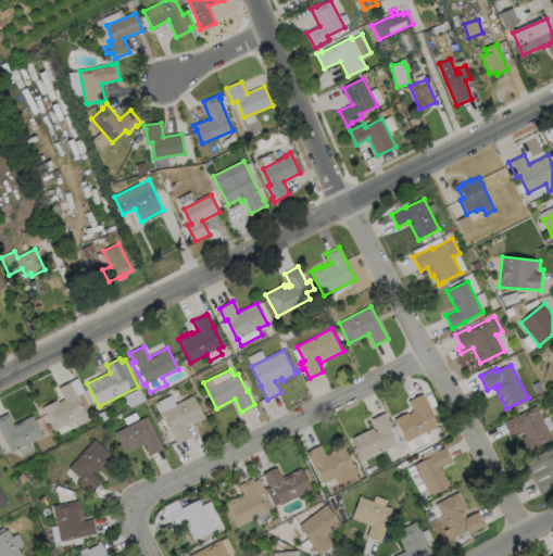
[(84,393),(92,409),(87,413),(90,418),(76,426),(74,421),(57,430),(45,406),(58,400),(59,402),(65,400),(59,388),(78,378),(86,392),(84,393)]
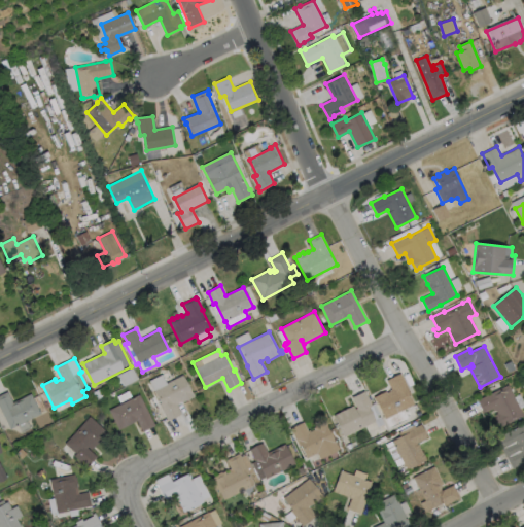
[(408,390),(415,405),(386,419),(377,401),(376,401),(374,397),(386,391),(387,393),(391,391),(390,390),(392,389),(387,381),(402,374),(409,389),(408,390)]
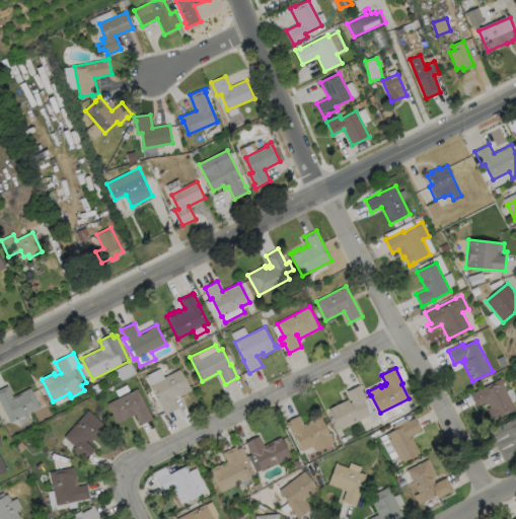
[(181,369),(190,386),(191,386),(193,390),(180,396),(179,394),(176,396),(176,397),(175,398),(179,408),(166,414),(158,397),(159,396),(153,385),(165,378),(165,377),(181,369)]
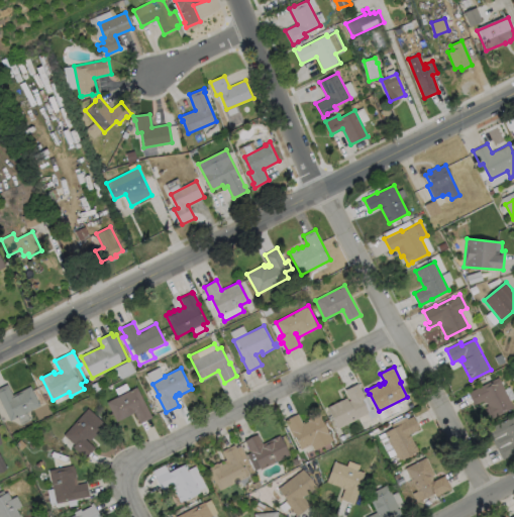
[(499,378),(513,406),(513,408),(495,417),(490,416),(487,410),(488,410),(486,406),(488,405),(487,402),(485,403),(484,400),(475,405),(469,393),(499,378)]
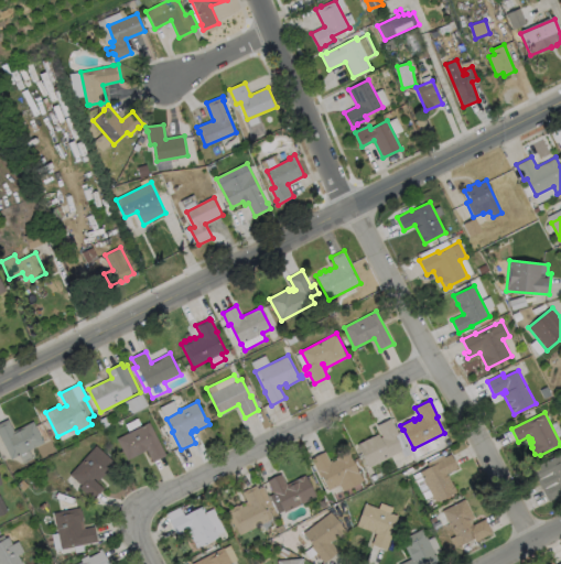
[(391,419),(399,433),(401,432),(409,445),(402,449),(402,451),(369,467),(358,445),(379,434),(380,437),(383,436),(377,425),(391,419)]
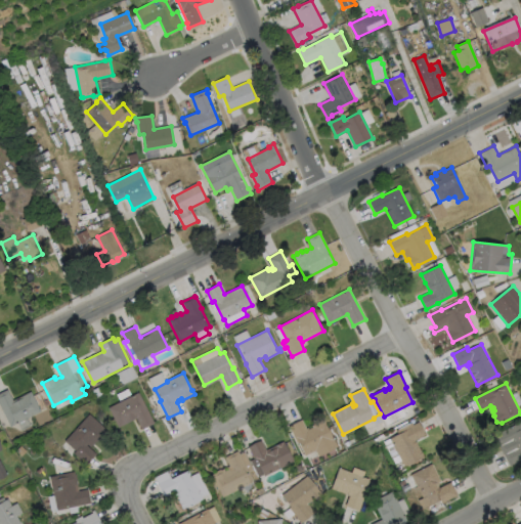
[(0,394),(8,390),(13,400),(32,391),(41,411),(11,427),(0,404),(0,394)]
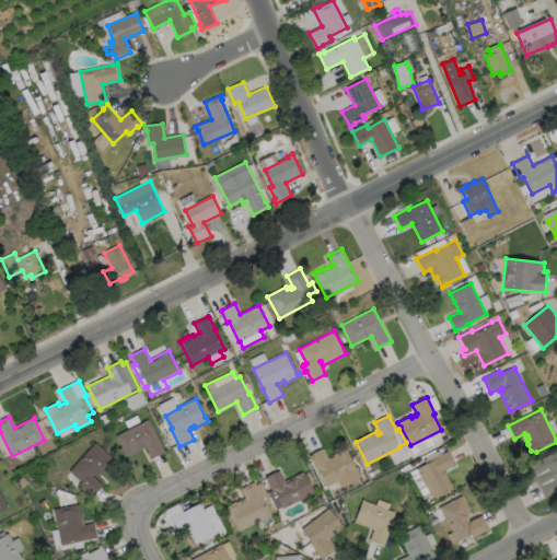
[(150,420),(166,453),(152,459),(147,447),(127,457),(117,435),(150,420)]
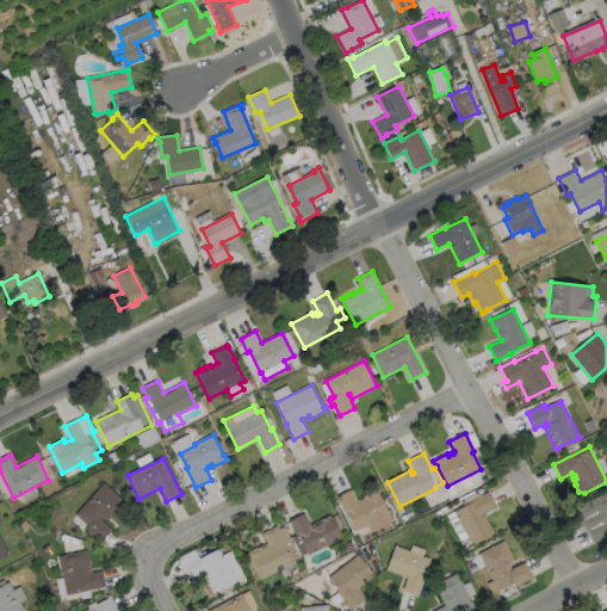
[(125,501),(107,522),(103,518),(103,519),(113,529),(103,542),(87,529),(90,526),(76,514),(105,482),(125,501)]
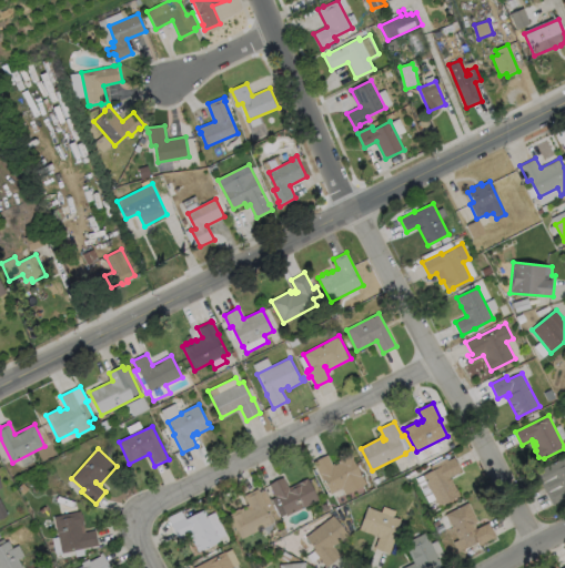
[(353,459),(361,476),(362,475),(366,484),(345,495),(342,488),(331,494),(324,480),(323,482),(313,462),(328,455),(333,465),(335,464),(335,465),(340,463),(339,462),(352,454),(354,459),(353,459)]
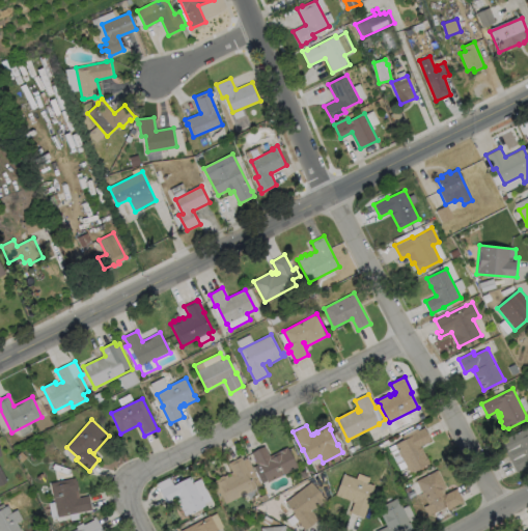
[(424,427),(432,440),(421,445),(429,463),(411,473),(395,444),(404,439),(403,436),(405,435),(404,434),(415,427),(416,428),(418,427),(419,430),(424,427)]
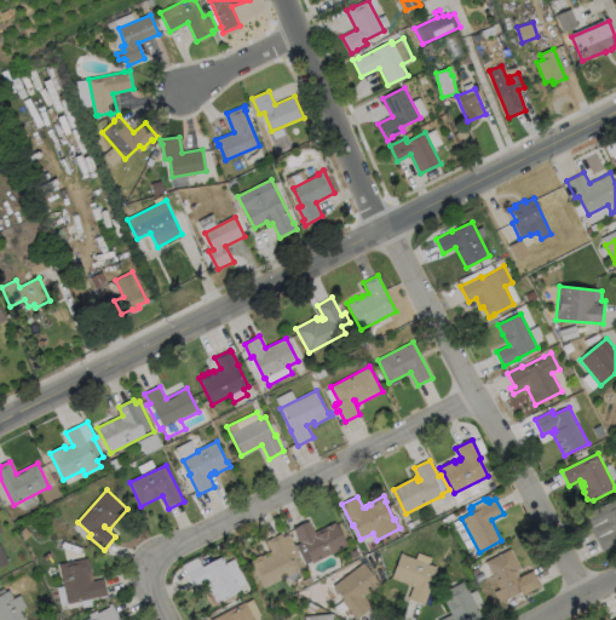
[(615,545),(603,551),(585,515),(615,499),(615,545)]
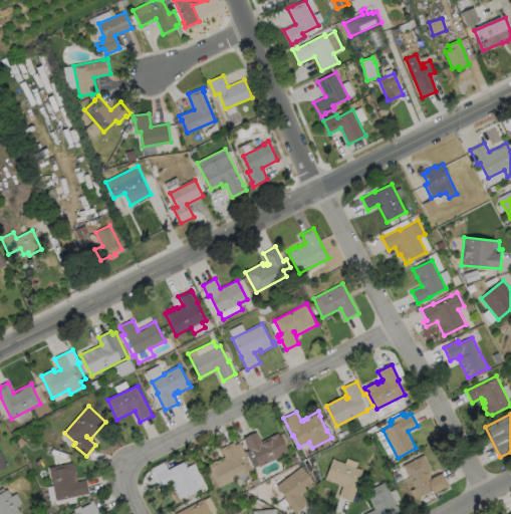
[(257,432),(262,442),(278,433),(288,453),(259,467),(250,449),(250,450),(244,439),(257,432)]
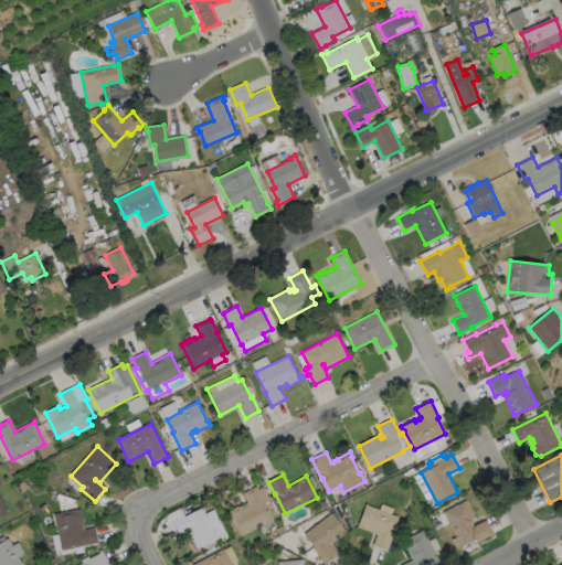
[(0,493),(9,511),(0,515),(0,478),(3,484),(0,486),(0,493)]
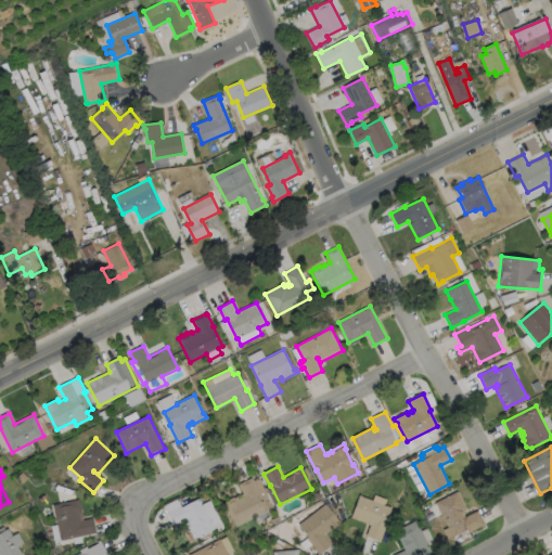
[(253,478),(269,511),(236,527),(225,503),(228,502),(228,500),(233,497),(234,498),(238,497),(239,499),(243,497),(242,494),(244,493),(239,485),(253,478)]
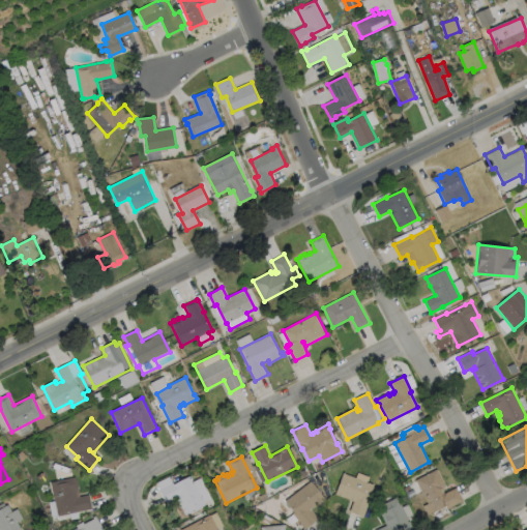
[(442,490),(444,493),(456,488),(463,500),(447,508),(446,505),(433,512),(432,511),(428,513),(423,505),(428,503),(416,479),(437,469),(445,487),(444,487),(444,489),(442,490)]
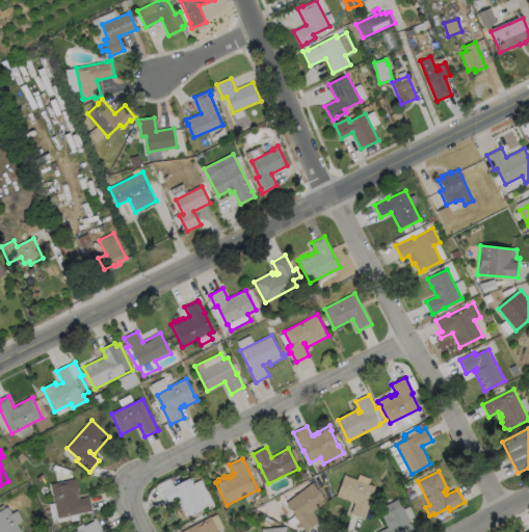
[(369,506),(365,520),(350,514),(354,503),(337,497),(345,475),(375,487),(368,506),(369,506)]
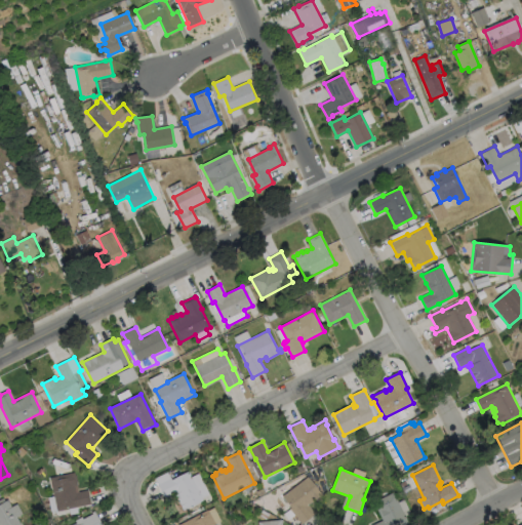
[(189,471),(203,500),(184,511),(175,493),(165,498),(158,485),(171,479),(172,480),(189,471)]
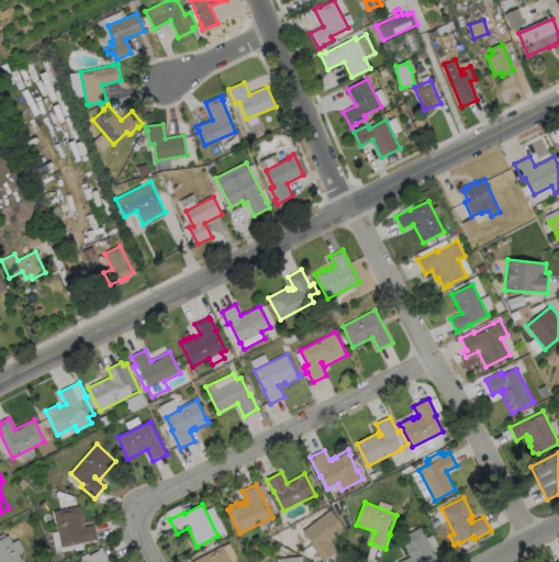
[(81,506),(81,509),(82,509),(84,516),(84,520),(81,520),(82,525),(85,525),(85,527),(96,525),(99,539),(63,548),(55,512),(81,506)]
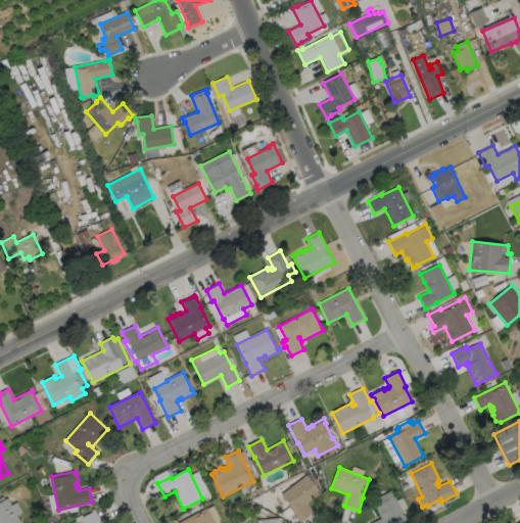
[(306,475),(319,490),(322,494),(312,503),(311,501),(306,504),(314,513),(300,522),(288,507),(290,506),(281,494),(306,475)]
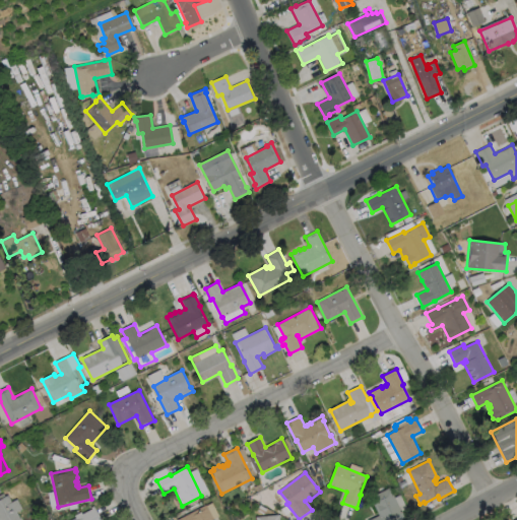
[(405,518),(400,519),(369,519),(379,515),(371,497),(390,488),(405,518)]
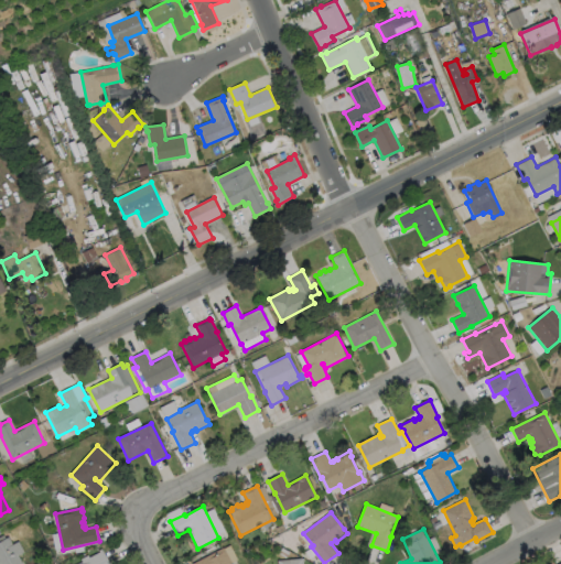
[(0,563),(0,537),(4,534),(6,538),(9,537),(13,544),(19,541),(25,552),(19,555),(23,563),(0,563)]
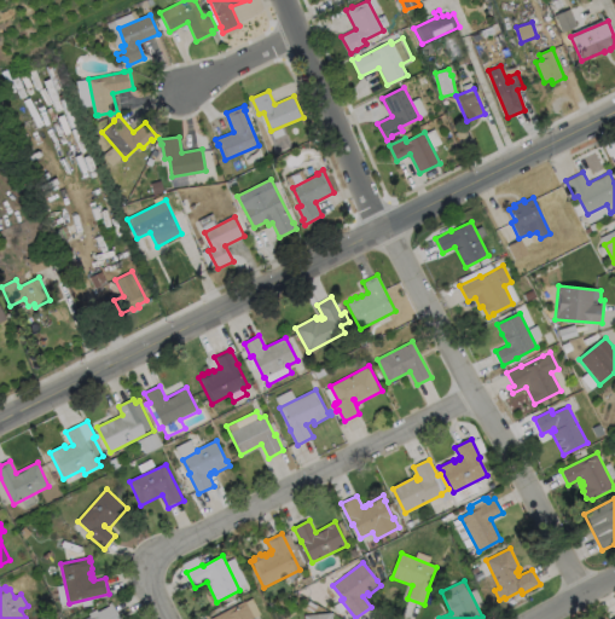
[(213,618),(245,601),(254,618),(208,618),(212,615),(213,618)]
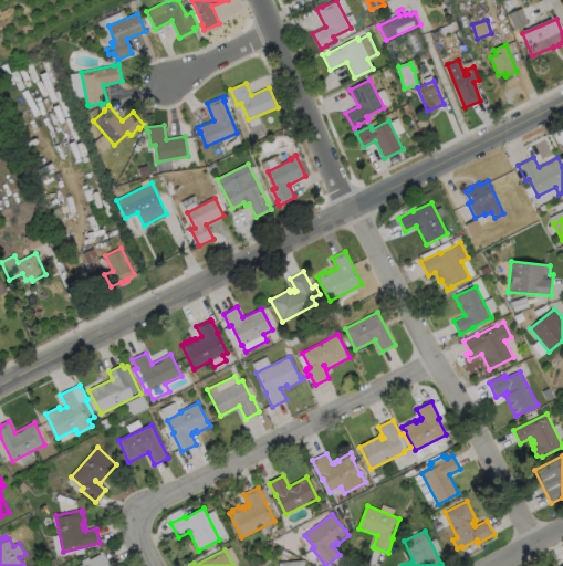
[(80,565),(102,554),(101,552),(103,551),(112,565),(80,565)]
